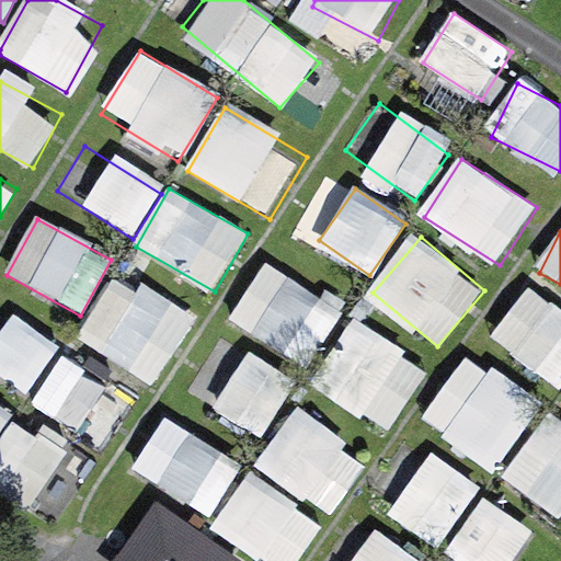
[(236,311),(313,359),(343,312),(265,264),(236,311)]
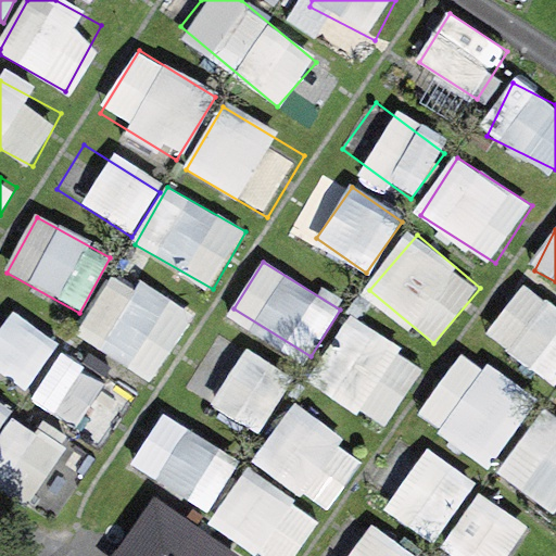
[(123,267),(78,332),(153,383),(198,319),(123,267)]
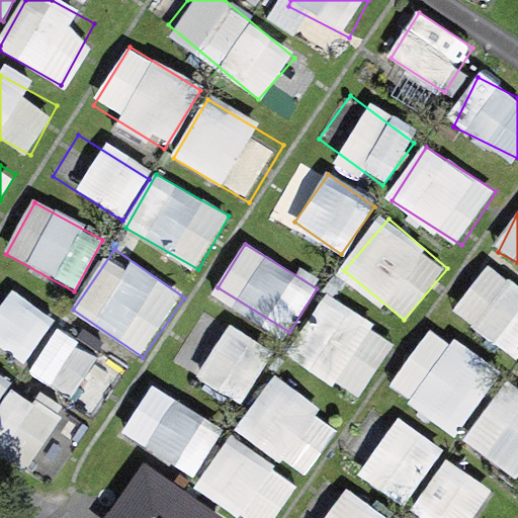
[(517,291),(490,268),(455,308),(514,360),(517,355),(517,291)]
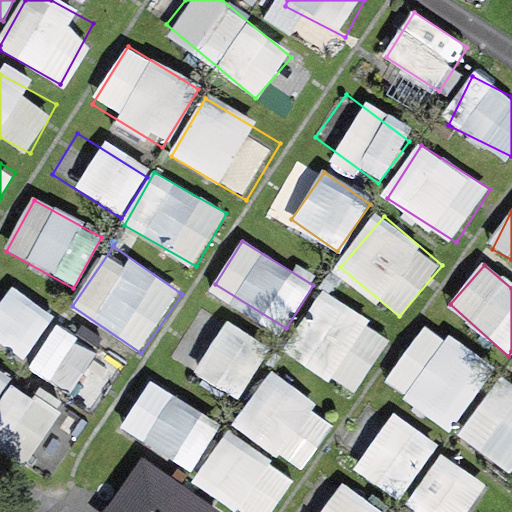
[(0,295),(0,343),(34,357),(53,309),(3,288),(0,295)]
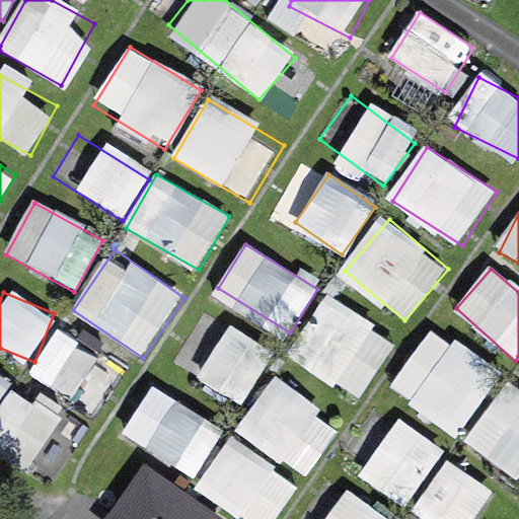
[(330,298),(294,362),(361,399),(397,337),(330,298)]
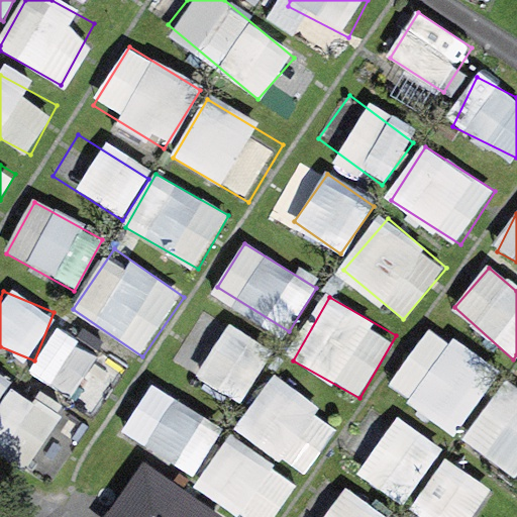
[(173,360),(241,403),(271,356),(202,314),(173,360)]
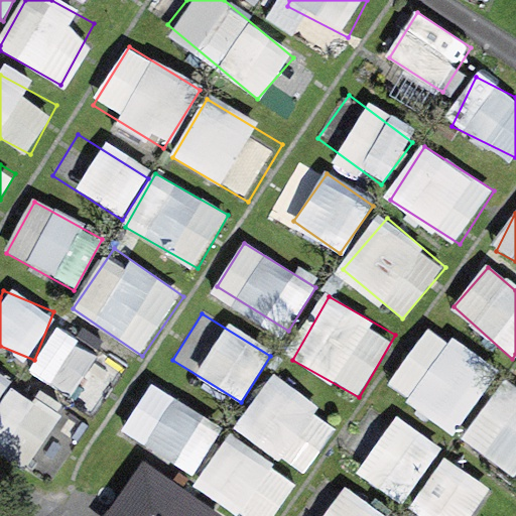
[(432,328),(389,386),(454,433),(497,376),(432,328)]
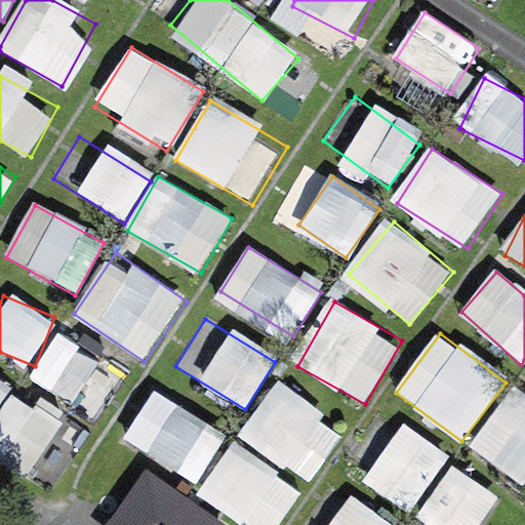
[(31,373),(72,402),(98,363),(58,335),(31,373)]
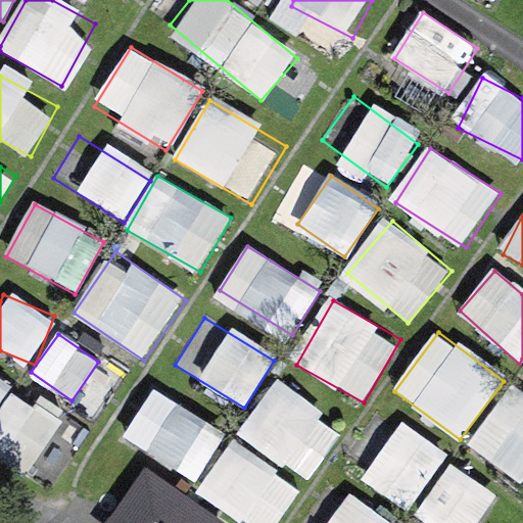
[(0,378),(0,455),(27,476),(63,428),(0,378)]
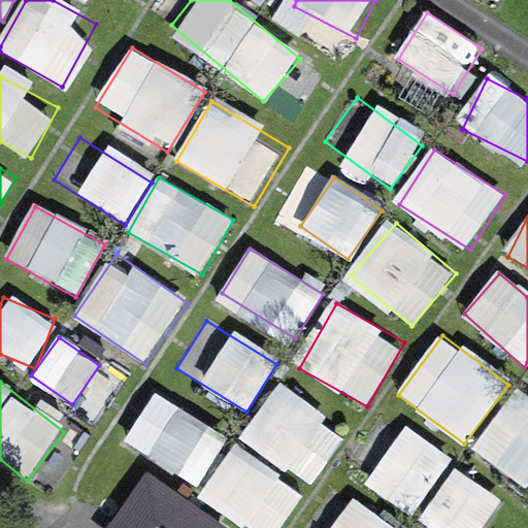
[(243,437),(315,485),(350,431),(278,384),(243,437)]
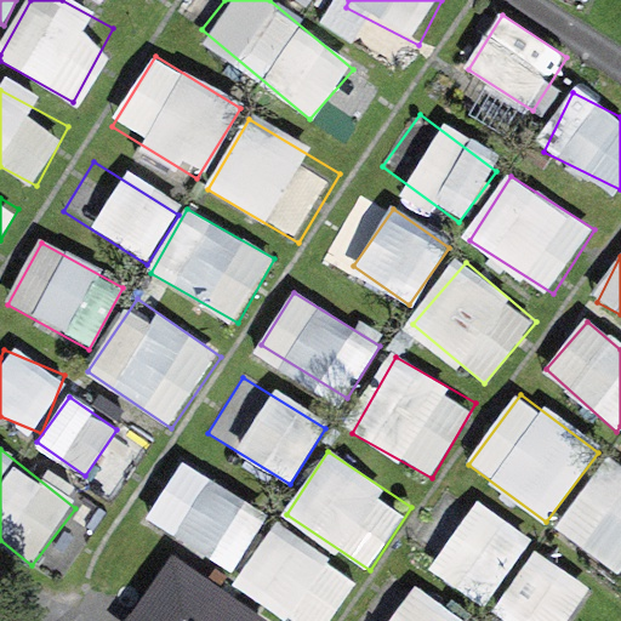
[(620,463),(608,455),(558,529),(620,571),(620,463)]
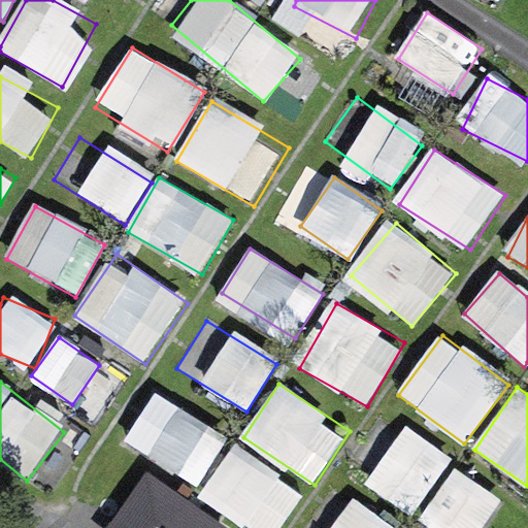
[(156,394),(126,438),(196,486),(226,441),(156,394)]
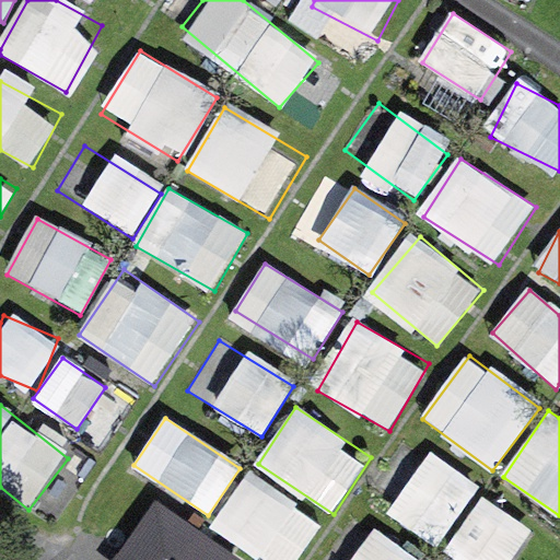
[(389,446),(371,511),(454,536),(474,470),(389,446)]
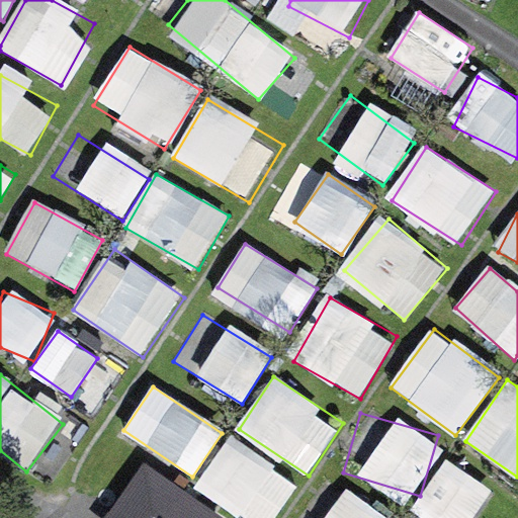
[(196,485),(243,517),(276,517),(299,487),(231,437),(196,485)]
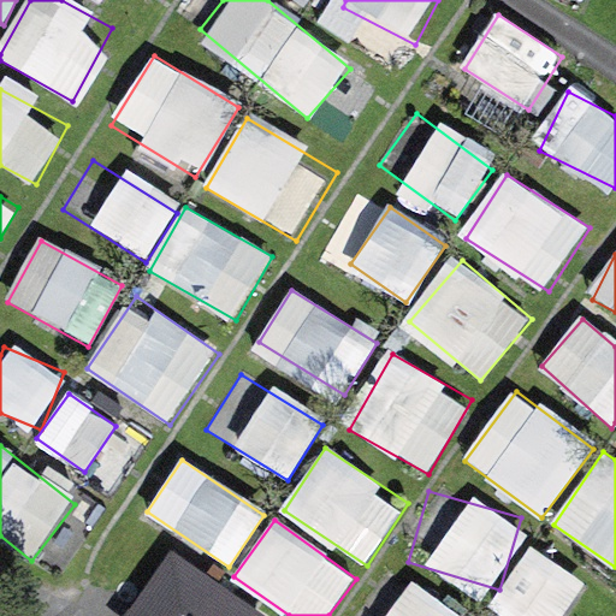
[(529,545),(492,602),(514,615),(564,615),(587,581),(529,545)]
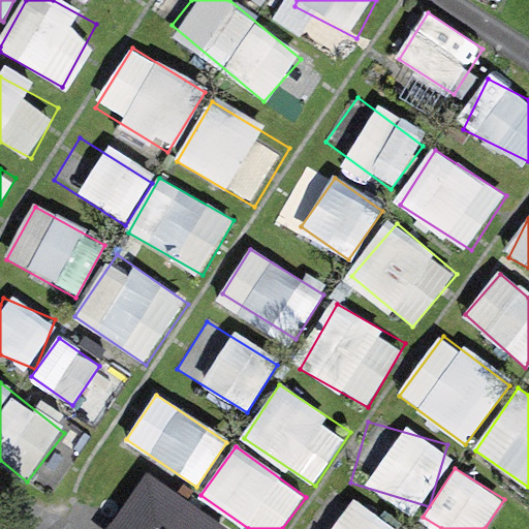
[(216,528),(148,481),(114,528),(216,528)]
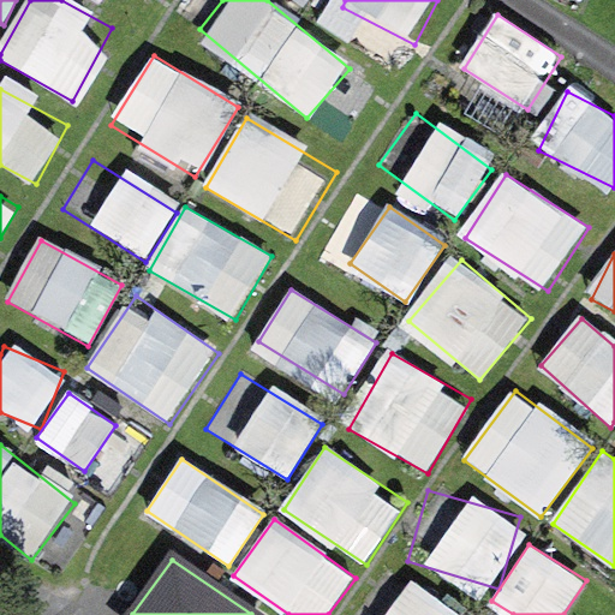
[(455,614),(392,567),(354,614),(455,614)]
